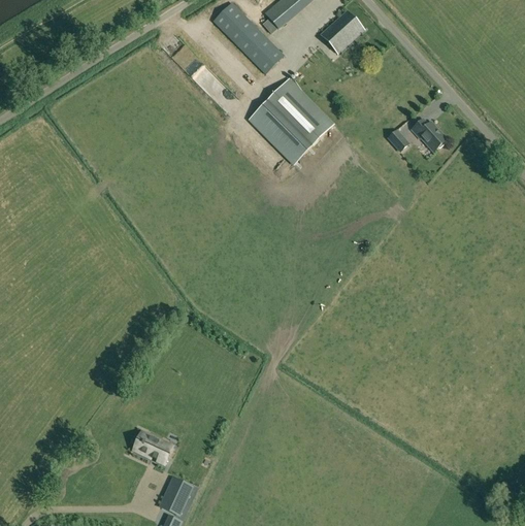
[(275,0),(271,4),(285,21),(309,0),(275,0)]
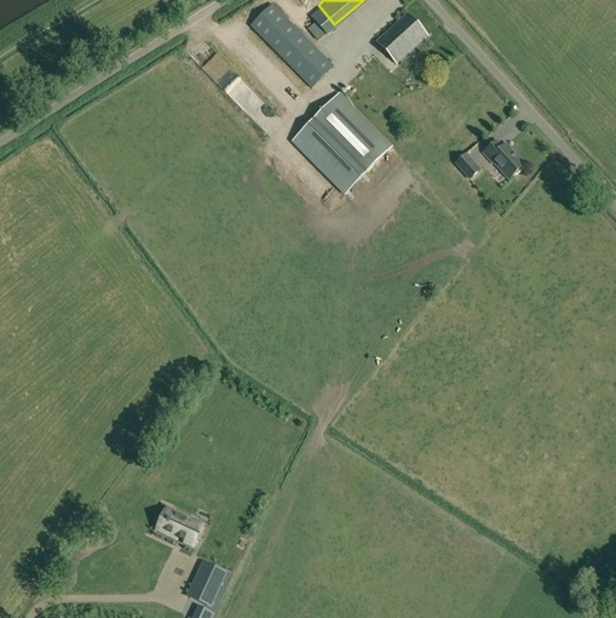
[(309,87),(330,66),(269,4),(247,26),(309,87)]
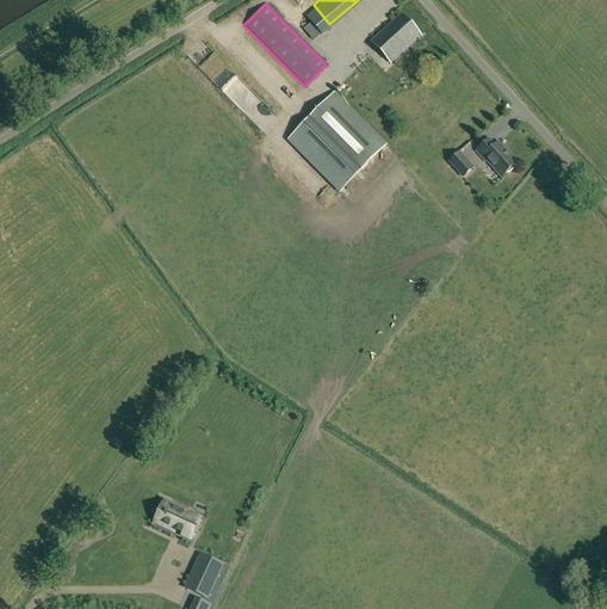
[(308,20),(313,26),(319,34),(329,24),(314,5),(302,14),(308,20)]
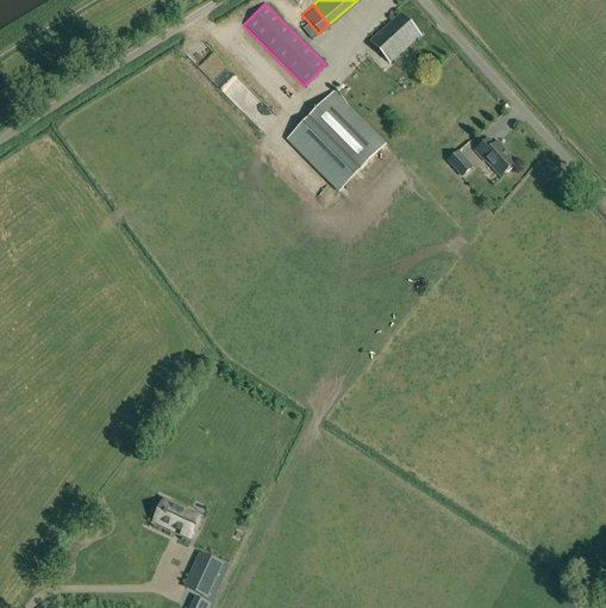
[(376,32),(368,39),(388,61),(392,57),(399,51),(418,33),(398,12),(376,32)]
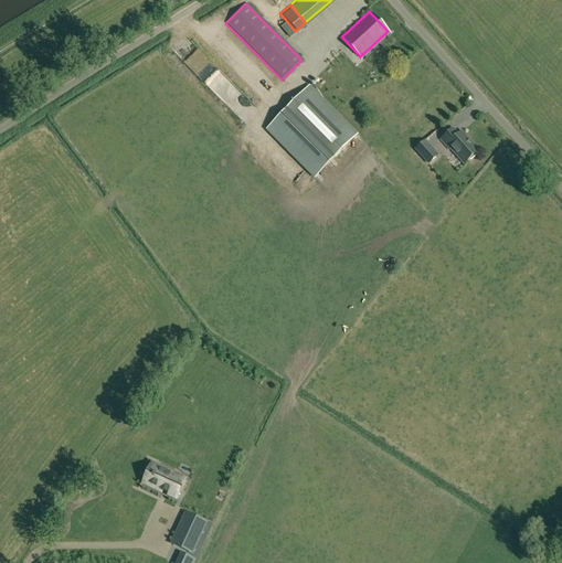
[(282,30),(289,24),(285,19),(278,25),(282,30)]
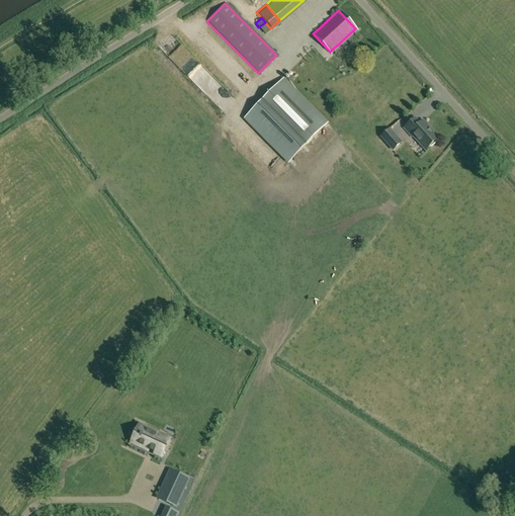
[(259,99),(303,144),(326,121),(281,77),(259,99)]
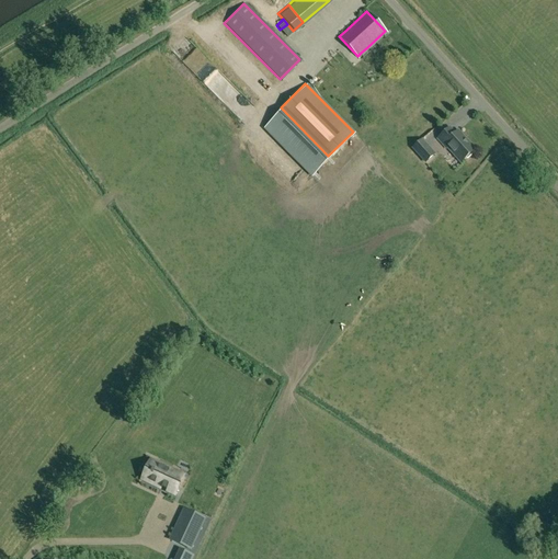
[(328,156),(281,107),(262,127),(310,174),(328,156)]
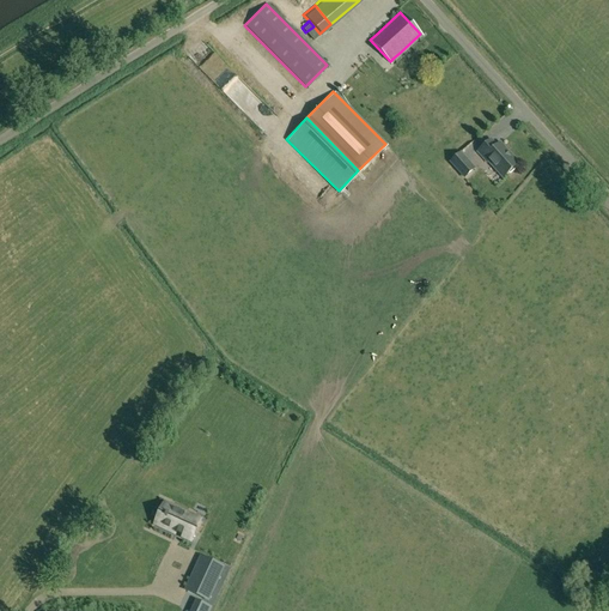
[(516,162),(497,141),(493,145),(487,138),(475,150),(485,161),(486,159),(500,176),(516,162)]
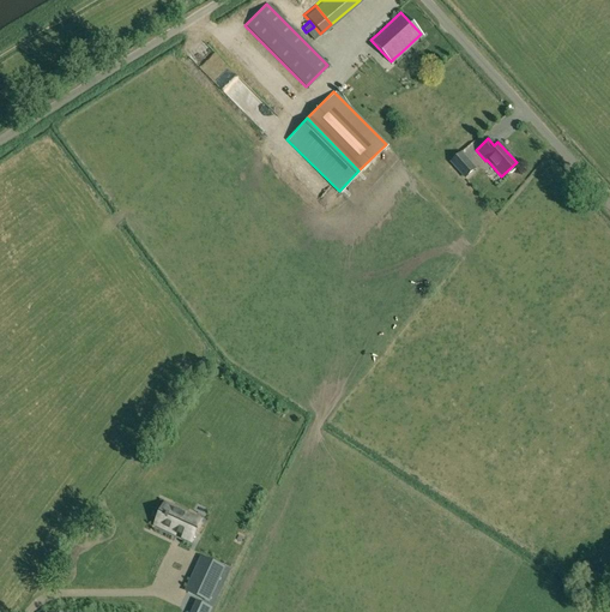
[(447,161),(461,178),(473,167),(458,150),(447,161)]
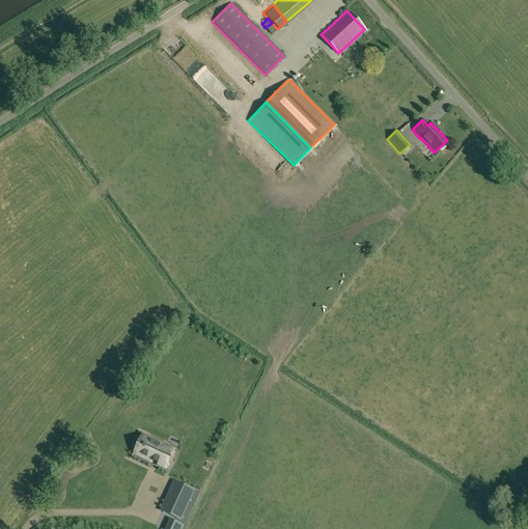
[(140,435),(132,451),(162,466),(170,448),(140,435)]
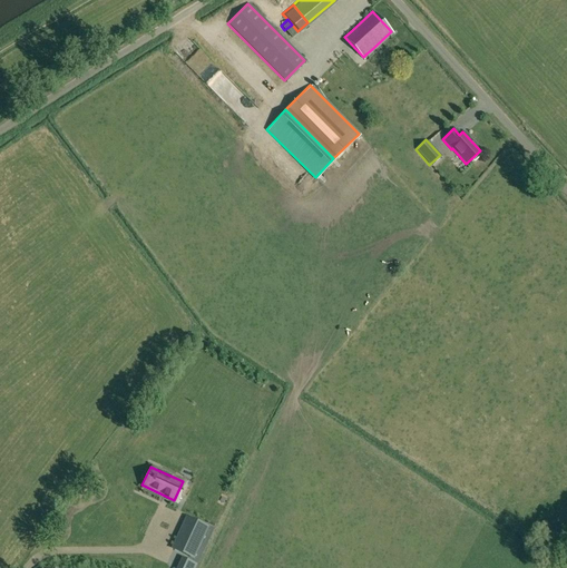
[(185,513),(170,546),(191,556),(206,522),(185,513)]
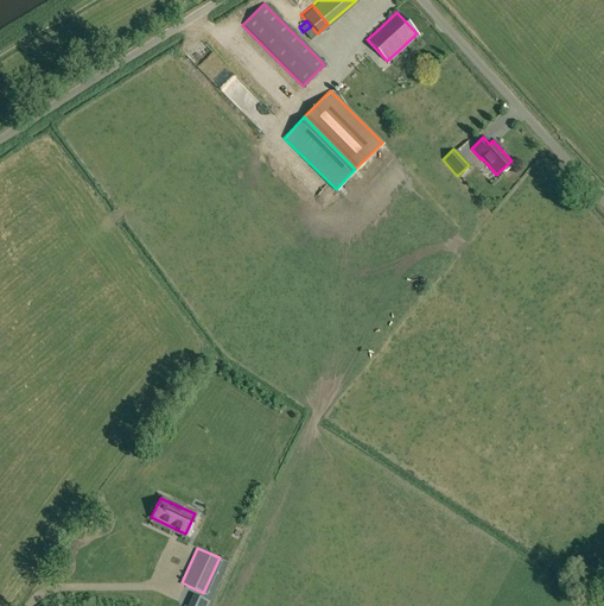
[(201,605),(203,605),(205,600),(195,595),(192,603),(201,605)]
